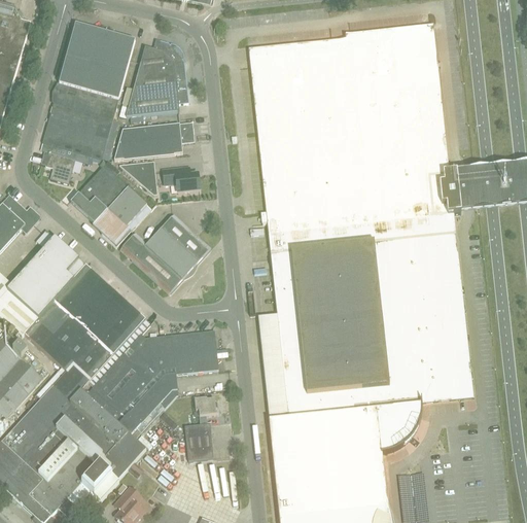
[(18,11),(15,7),(0,3),(0,128),(29,28),(31,22),(22,20),(20,16),(22,15),(20,10),(18,11)]
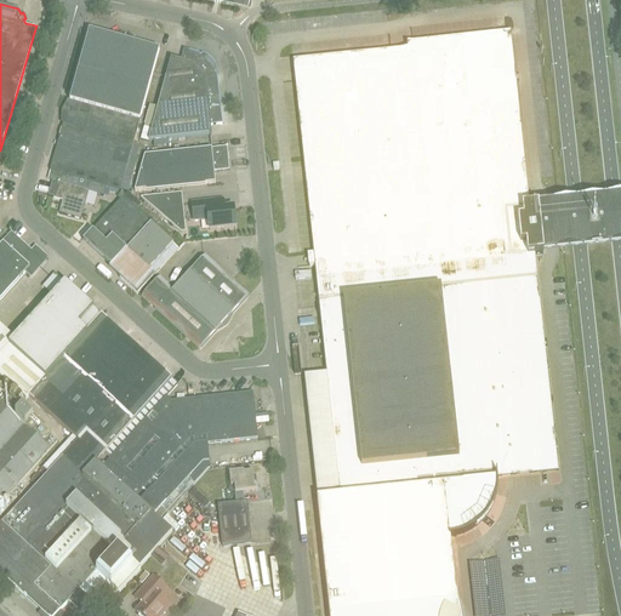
[(134,140),(142,109),(160,46),(90,27),(50,167),(79,175),(106,183),(120,187),(134,140)]
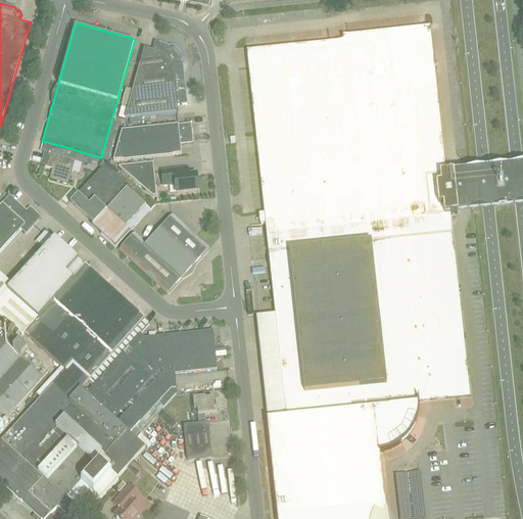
[(464,387),(445,222),(450,222),(449,211),(458,210),(453,169),(440,171),(424,22),(347,31),(347,36),(251,47),(252,57),(260,128),(254,128),(286,414),(267,416),(278,518),(386,518),(379,444),(382,444),(388,442),(394,439),(399,435),(403,431),(408,426),(411,420),(413,414),(413,408),(414,404),(413,399),(412,392),(464,387)]
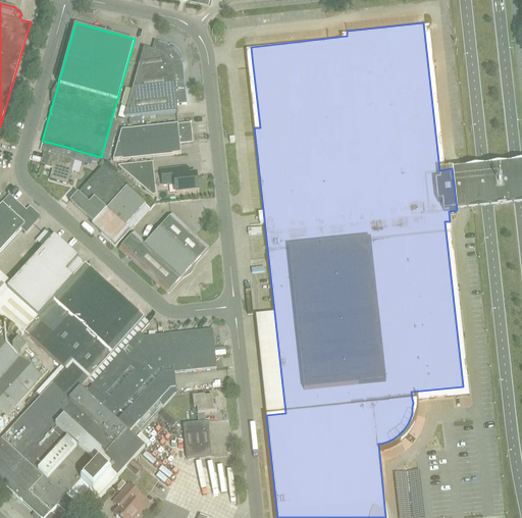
[(144,46),(124,116),(177,109),(176,102),(187,101),(183,59),(167,41),(155,38),(152,48),(144,46)]
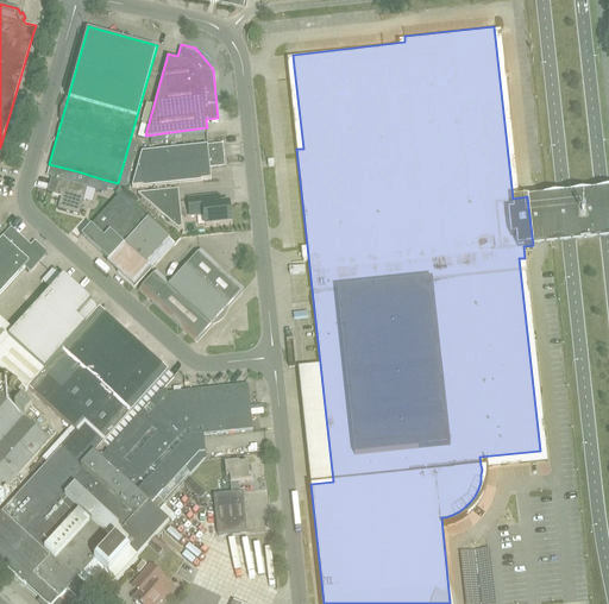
[(142,149),(132,183),(211,175),(209,164),(225,163),(223,140),(142,149)]
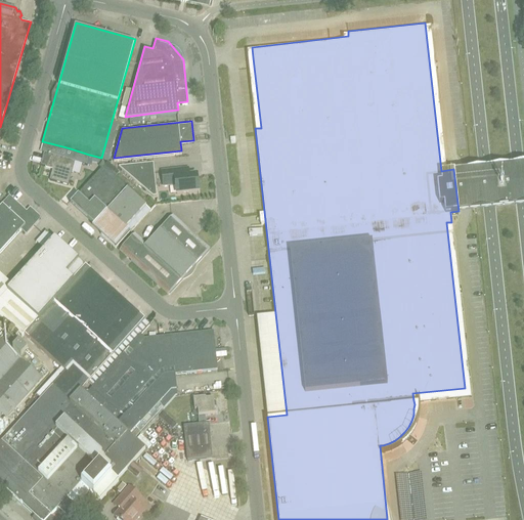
[(89,155),(67,147),(64,155),(46,149),(44,149),(41,162),(53,165),(50,177),(68,181),(75,159),(87,162),(89,155)]
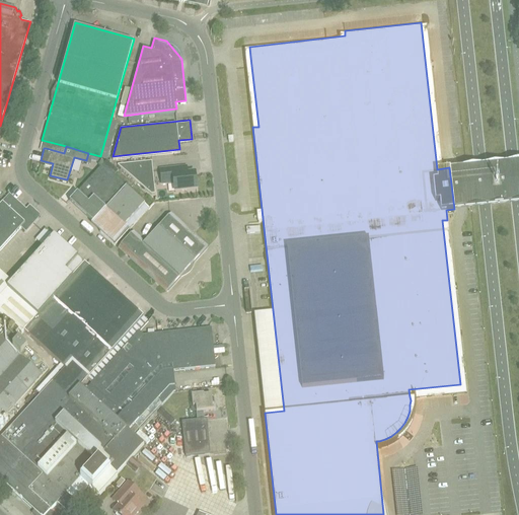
[(118,162),(151,192),(155,191),(153,168),(152,158),(118,162)]
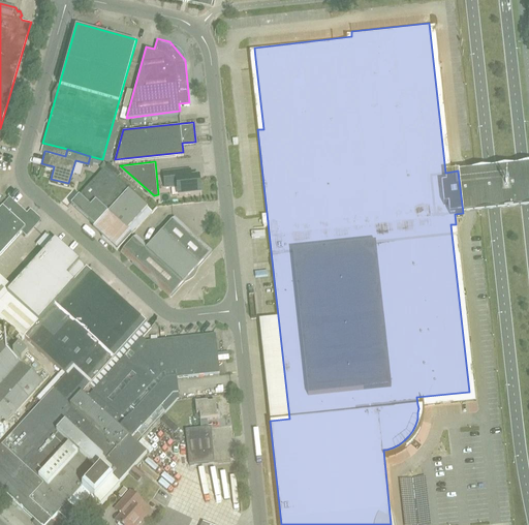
[(528,206),(528,162),(458,171),(463,213),(528,206)]
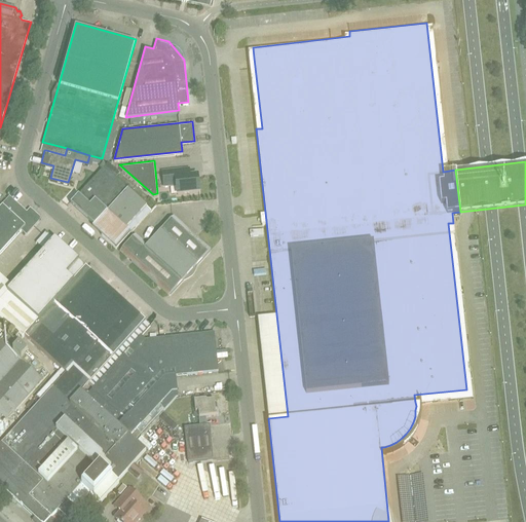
[(126,225),(147,203),(104,164),(73,198),(97,220),(95,223),(103,230),(101,232),(116,246),(130,229),(126,225)]
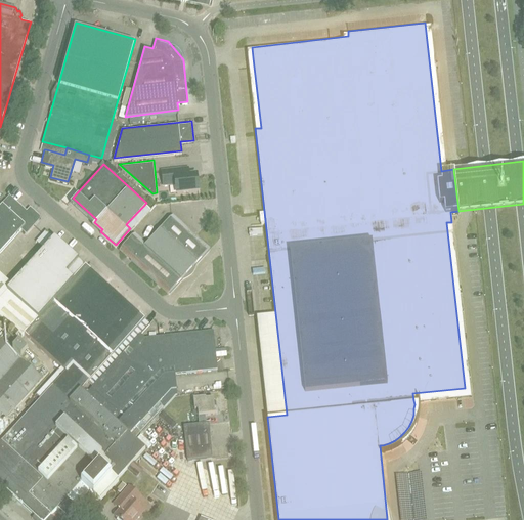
[(176,181),(177,190),(199,188),(197,172),(177,174),(175,175),(175,168),(163,169),(164,182),(176,181)]
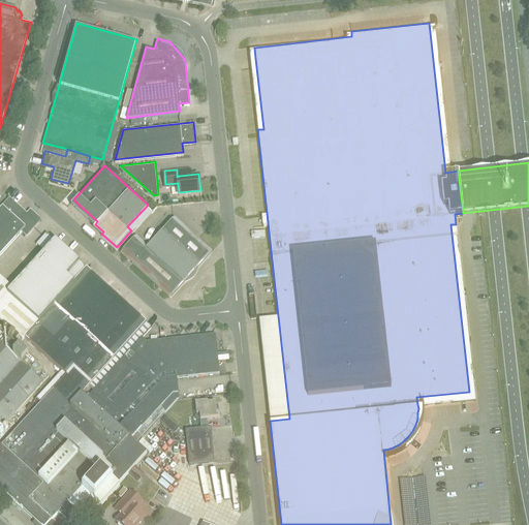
[(38,214),(30,208),(27,212),(9,195),(0,206),(0,251),(22,227),(27,233),(38,219),(38,214)]
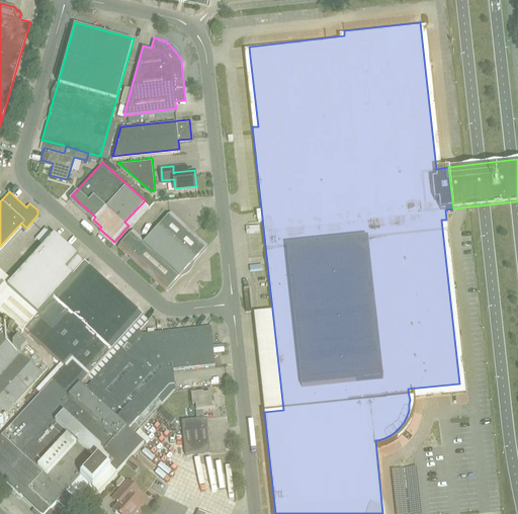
[(166,288),(206,245),(170,211),(144,240),(133,230),(118,245),(166,288)]
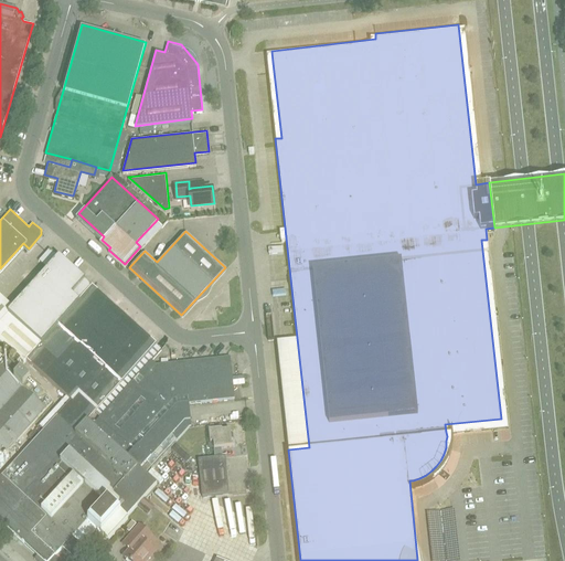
[(83,560),(155,480),(85,417),(153,341),(57,255),(0,317),(0,335),(70,397),(0,472),(0,516),(46,560),(62,544),(81,560),(83,560)]
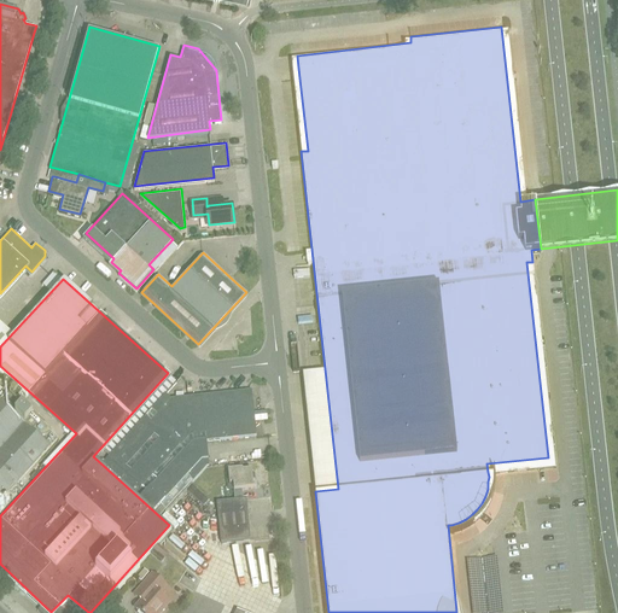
[(0,497),(58,436),(16,397),(22,390),(6,375),(1,381),(0,380),(0,497)]
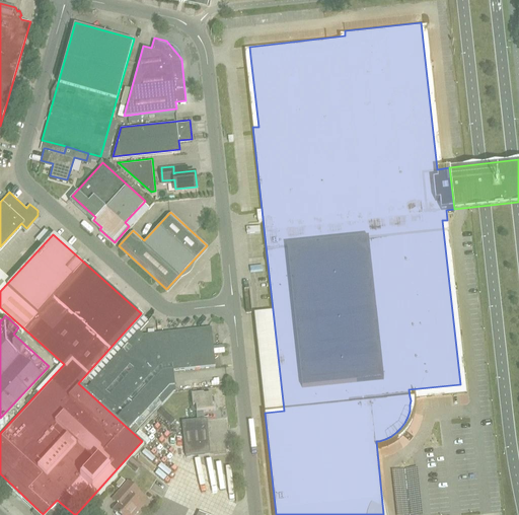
[(175,383),(173,367),(215,363),(211,324),(143,332),(139,328),(91,380),(91,381),(85,387),(133,431),(160,401),(160,400),(156,397),(169,383),(175,383)]
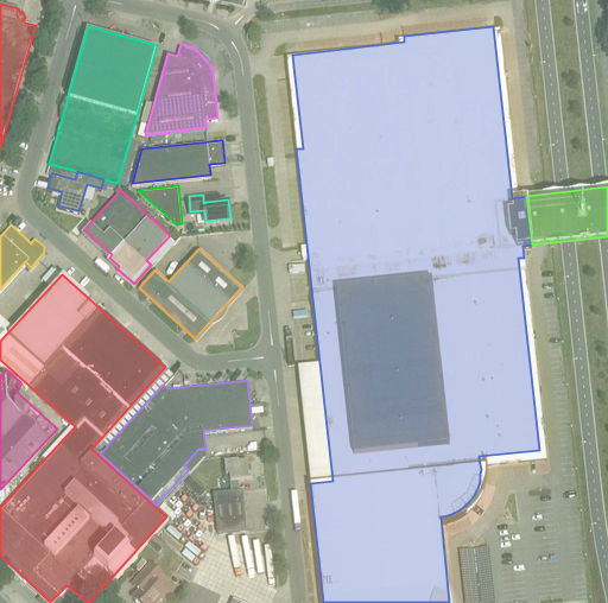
[(230,488),(239,488),(238,477),(249,476),(249,474),(248,474),(247,459),(238,459),(238,457),(223,459),(226,471),(229,471),(230,488)]
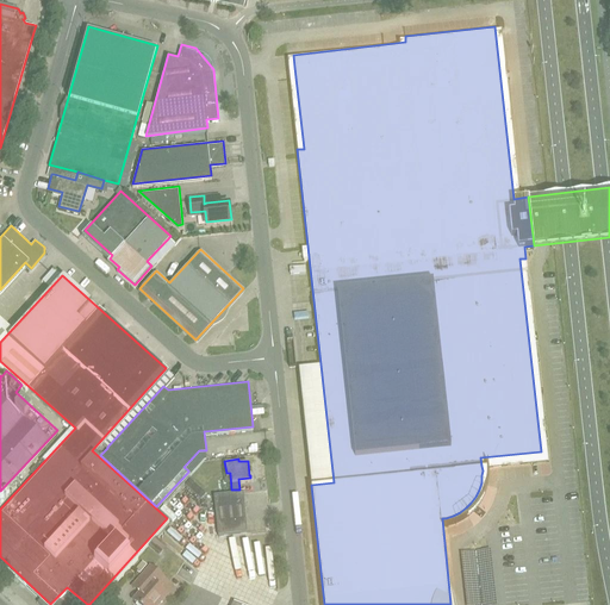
[(174,518),(199,494),(188,484),(163,507),(174,518)]
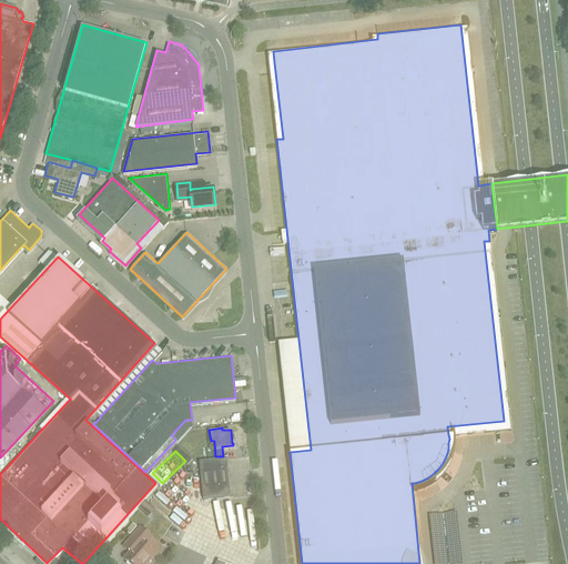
[(226,455),(223,456),(215,456),(199,459),(203,496),(230,493),(226,455)]
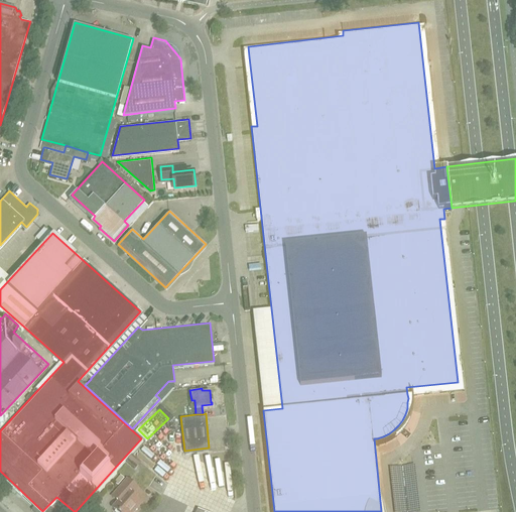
[(132,453),(126,460),(135,467),(140,461),(140,460),(132,453)]
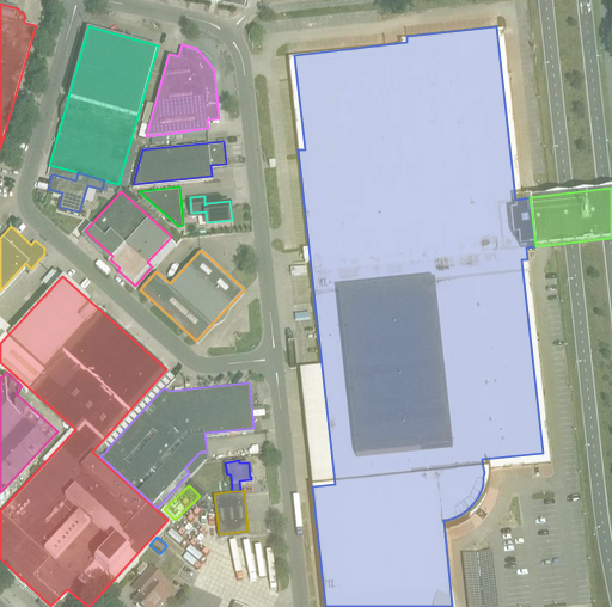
[(142,559),(135,568),(140,571),(147,563),(142,559)]
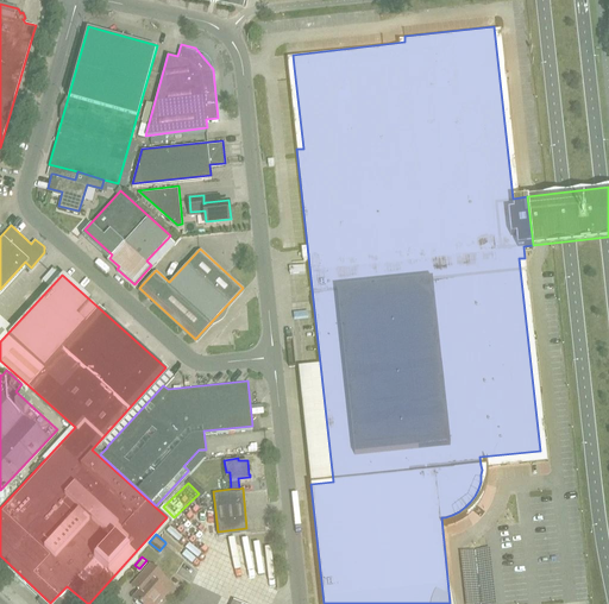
[(133,596),(143,603),(152,603),(167,589),(155,579),(162,572),(150,561),(138,576),(145,582),(133,596)]
